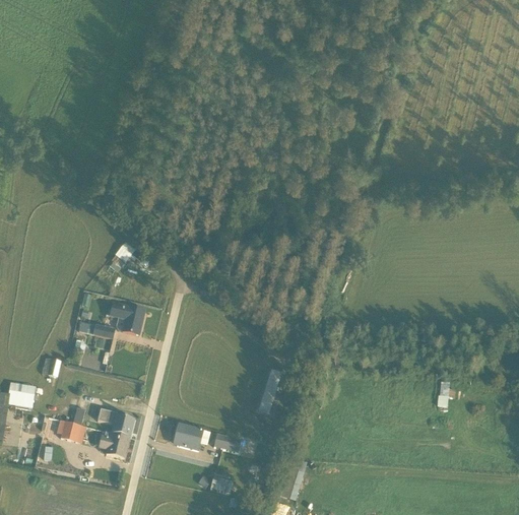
[(148,258),(127,241),(112,258),(122,266),(131,254),(143,264),(148,258)]
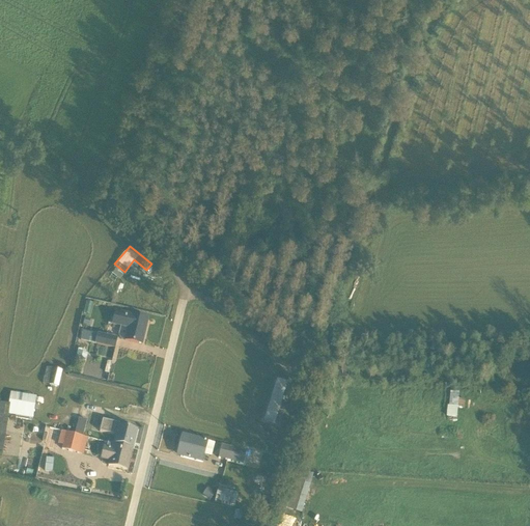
[(142,341),(148,315),(115,308),(111,323),(120,325),(118,333),(120,336),(142,341)]
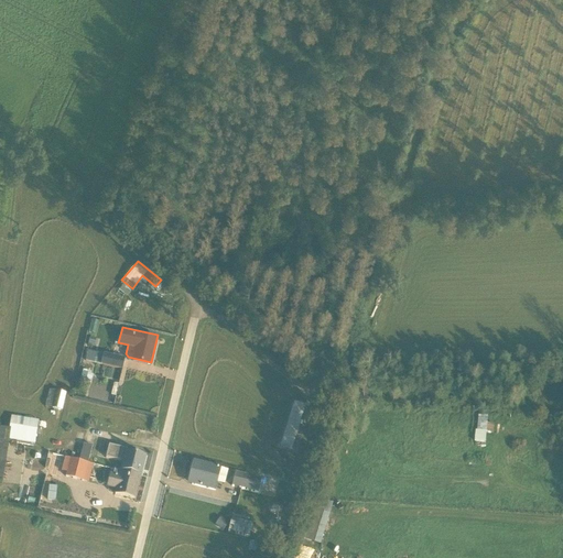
[(123,368),(127,357),(104,350),(103,352),(88,348),(85,357),(123,368)]
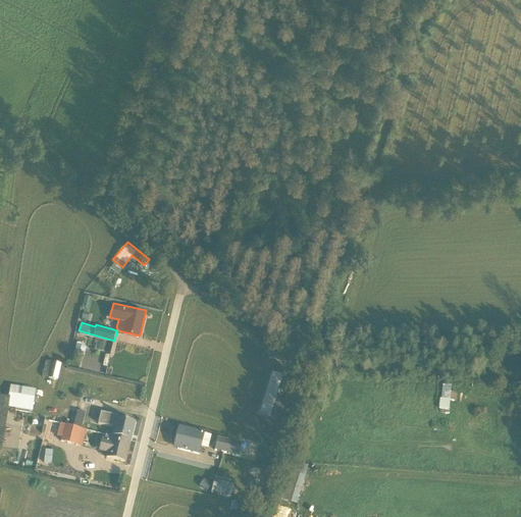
[(88,342),(76,339),(73,350),(85,353),(88,342)]
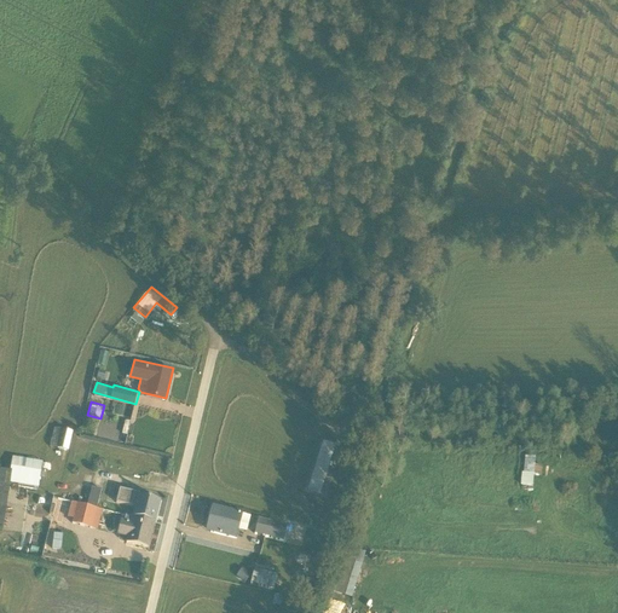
[(79,429),(55,423),(50,444),(74,449),(79,429)]
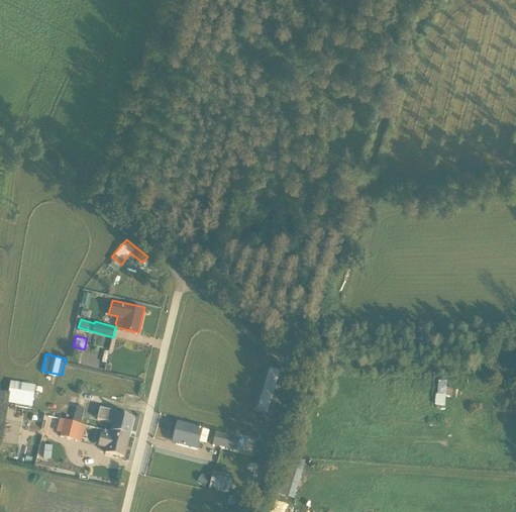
[(281,370),(270,367),(258,407),(268,411),(281,370)]
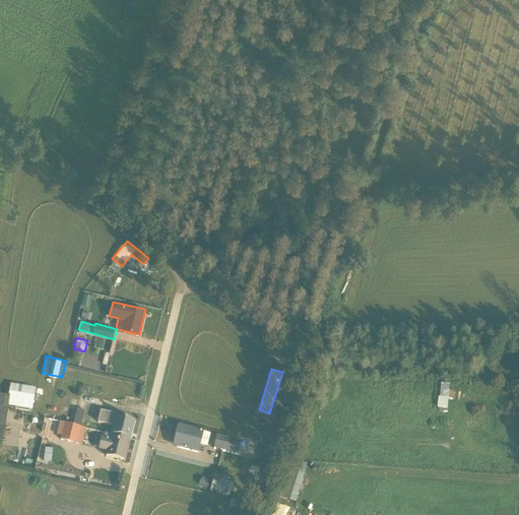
[(450,380),(440,380),(439,404),(449,404),(450,380)]
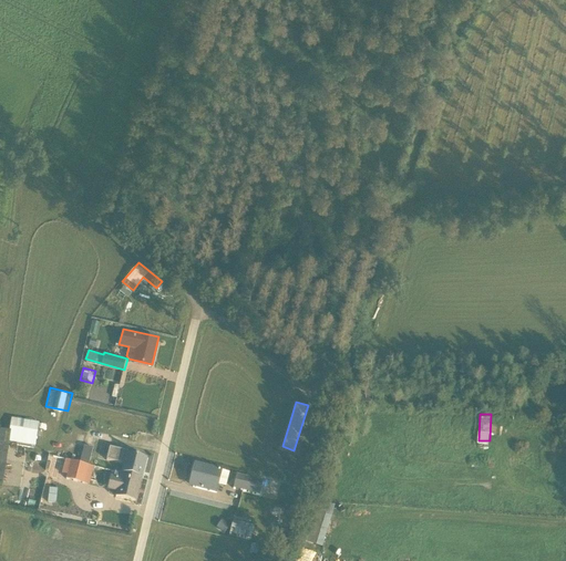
[(10,427),(0,426),(0,480),(3,481),(9,438),(37,443),(39,419),(12,415),(10,427)]
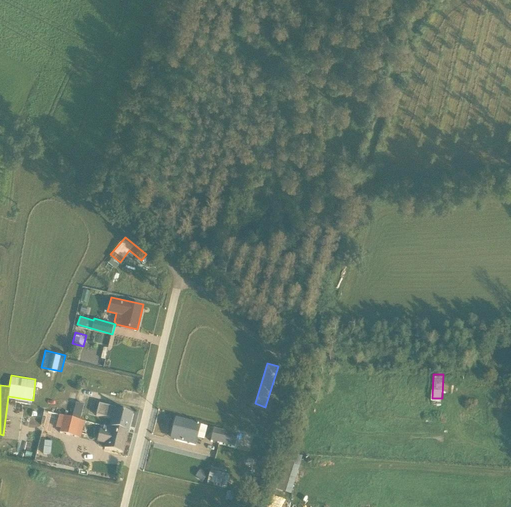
[(49,396),(41,394),(39,404),(47,405),(49,396)]
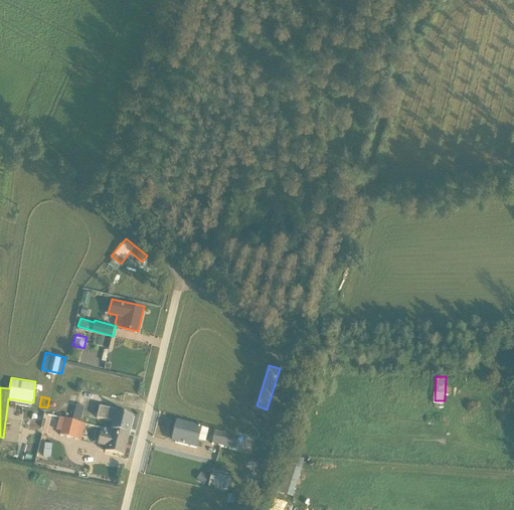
[(129,432),(134,414),(117,410),(117,408),(92,401),(89,413),(98,415),(96,420),(110,425),(109,428),(129,432)]
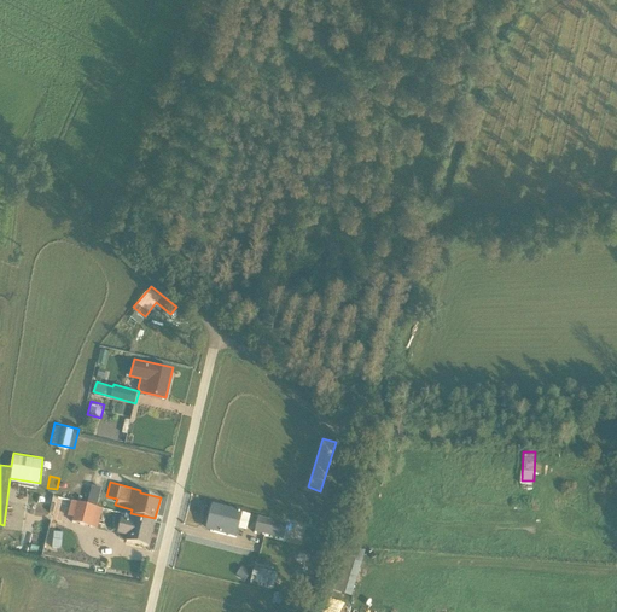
[(70,496),(77,499),(97,503),(102,487),(92,483),(88,497),(82,495),(85,485),(74,483),(70,496)]
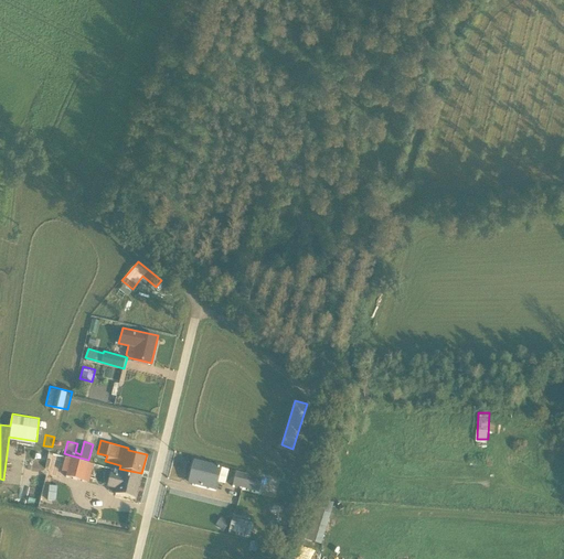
[(49,452),(39,450),(34,464),(44,468),(49,452)]
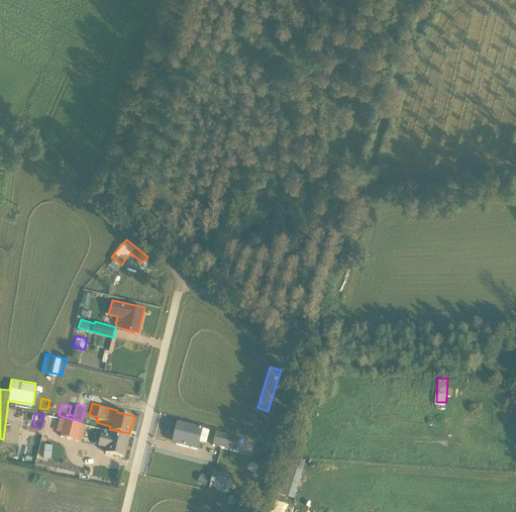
[(82,439),(87,423),(81,421),(65,417),(64,422),(59,421),(57,429),(61,430),(60,434),(82,439)]
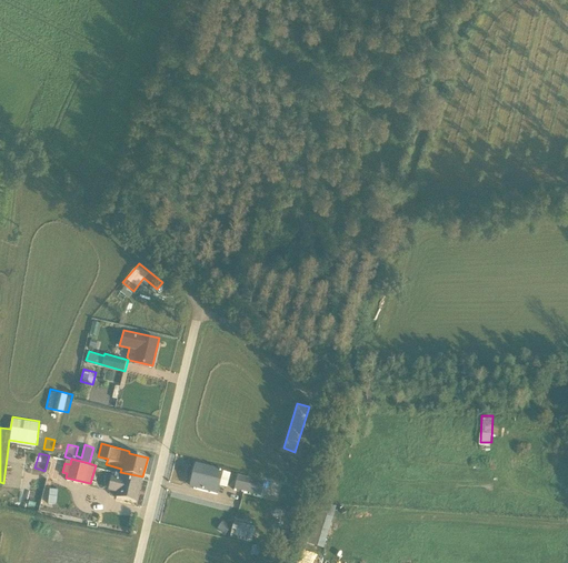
[(230,472),(196,462),(189,485),(217,493),(219,484),(226,486),(230,472)]
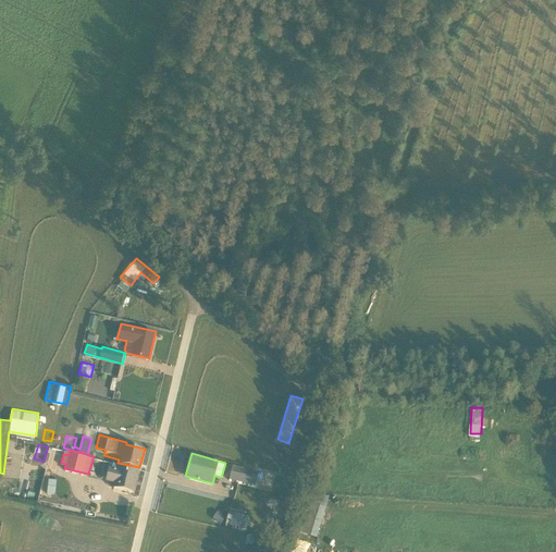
[(256,485),(261,465),(244,460),(243,466),(232,464),(229,478),(256,485)]
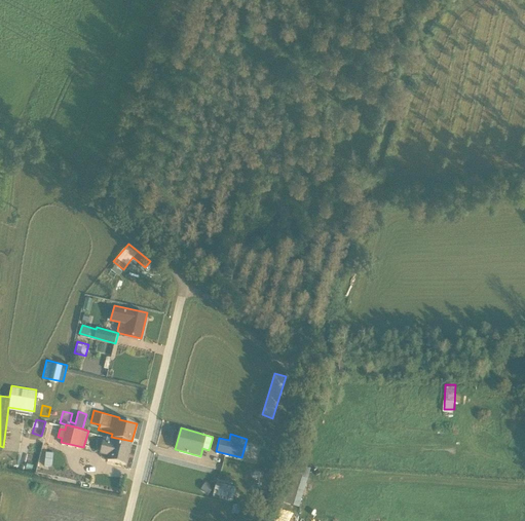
[(126,463),(132,441),(111,437),(107,436),(106,440),(103,440),(100,453),(108,454),(107,458),(126,463)]
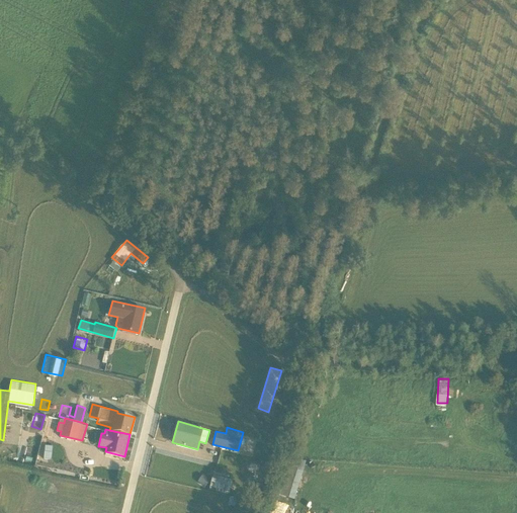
[(52,457),(53,444),(46,443),(45,456),(52,457)]
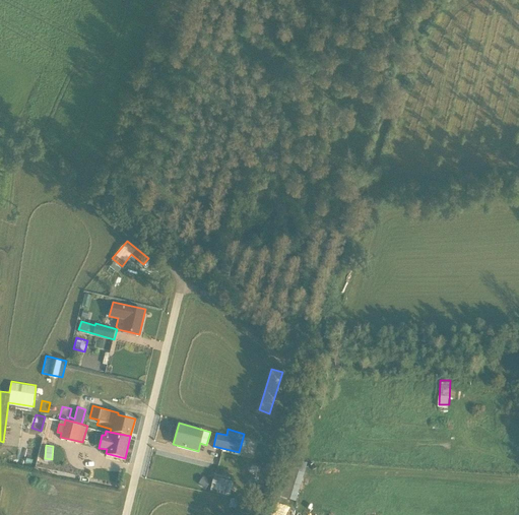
[(264,466),(254,463),(246,491),(231,487),(233,479),(214,474),(210,489),(254,501),(264,466)]
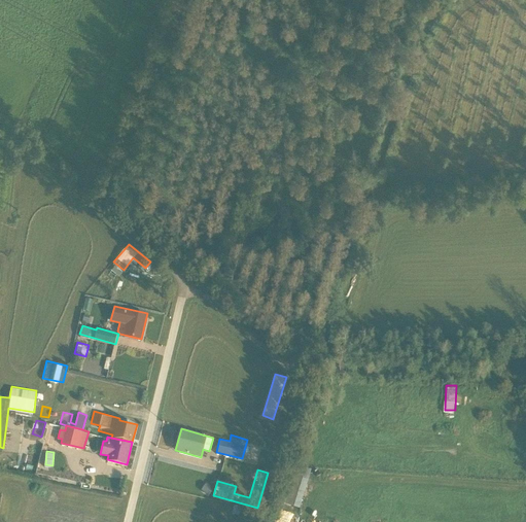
[(234,501),(232,511),(239,512),(241,503),(234,501)]
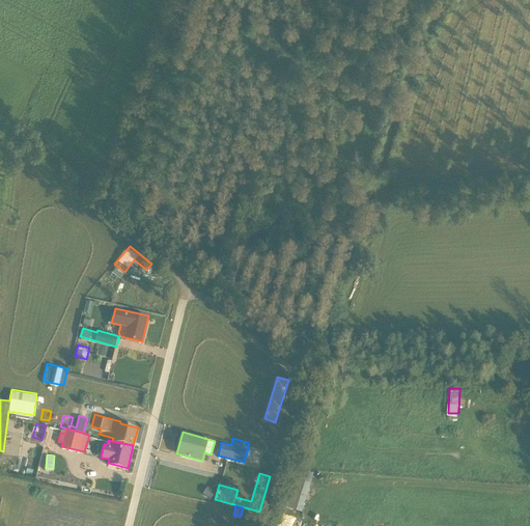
[(299,525),(302,517),(281,509),(276,525),(299,525)]
